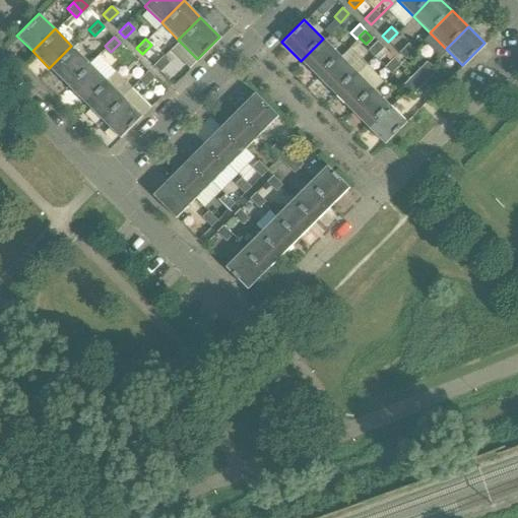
[(301,61),(318,78),(340,56),(323,39),(301,61)]
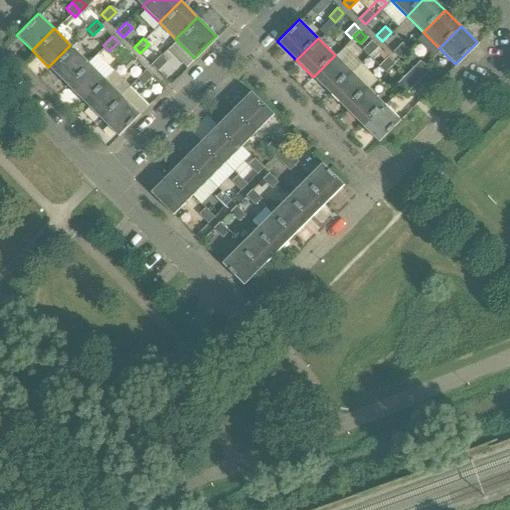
[(370,40),(361,49),(367,55),(376,46),(370,40)]
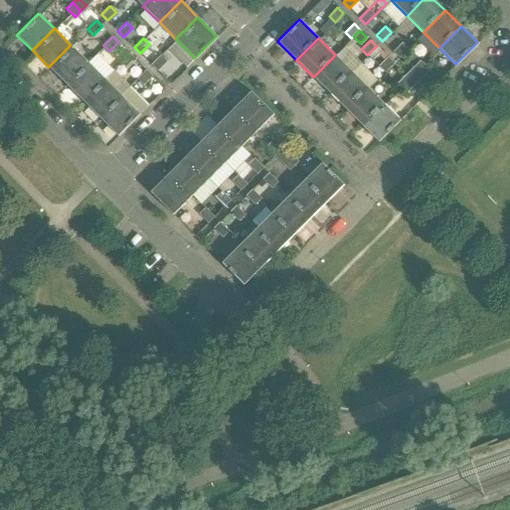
[(392,51),(398,57),(407,48),(401,42),(392,51)]
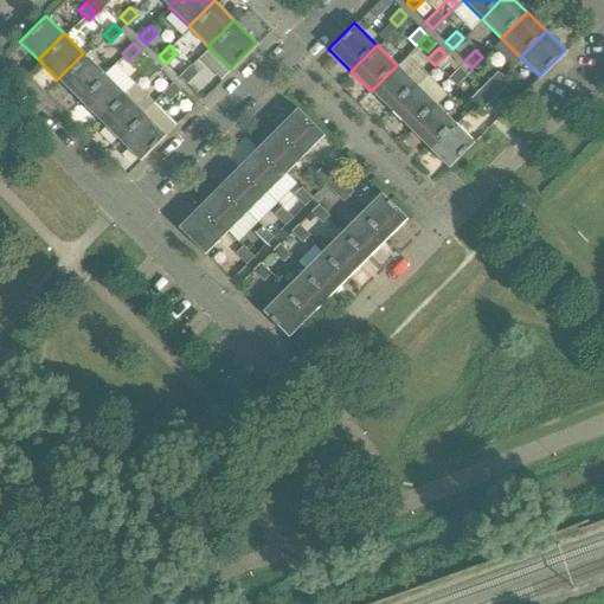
[(57,79),(77,98),(103,72),(83,53),(57,79)]
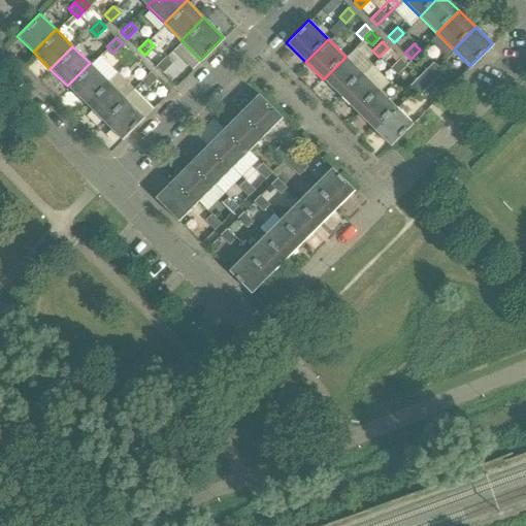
[(138,61),(132,55),(123,64),(129,70),(138,61)]
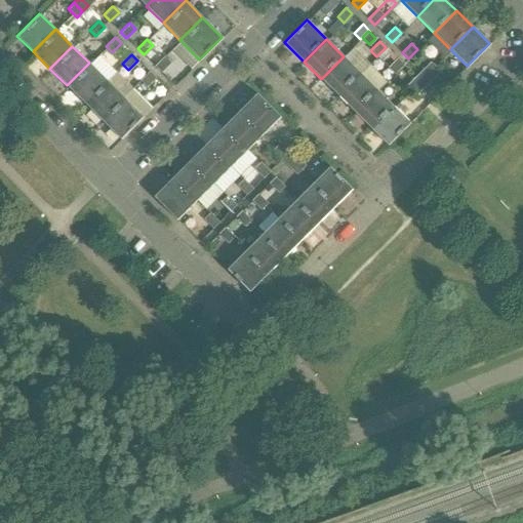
[(163,56),(154,66),(160,72),(169,63),(163,56)]
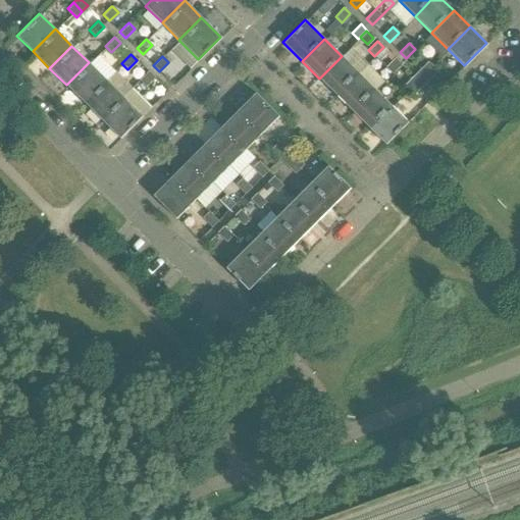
[(319,79),(335,95),(358,72),(342,56),(319,79)]
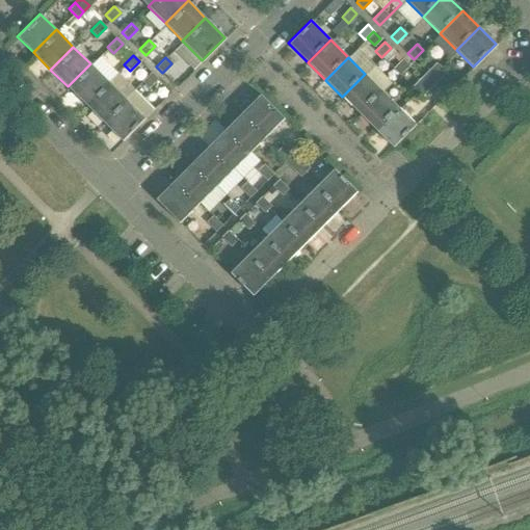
[(408,64),(402,58),(393,68),(399,74),(408,64)]
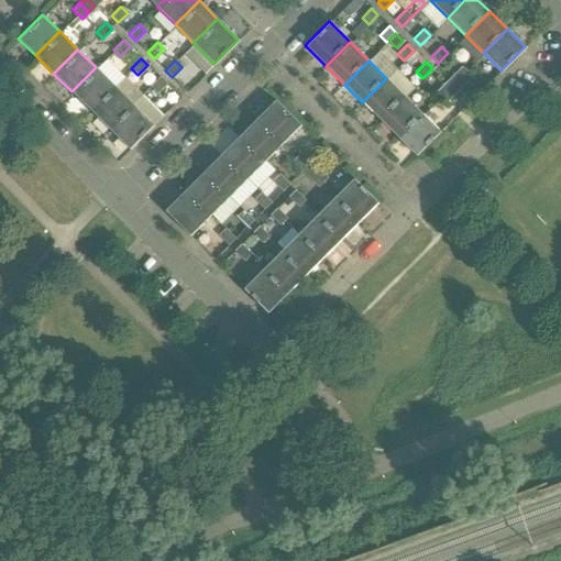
[(461,66),(454,73),(464,83),(466,80),(471,76),(461,66)]
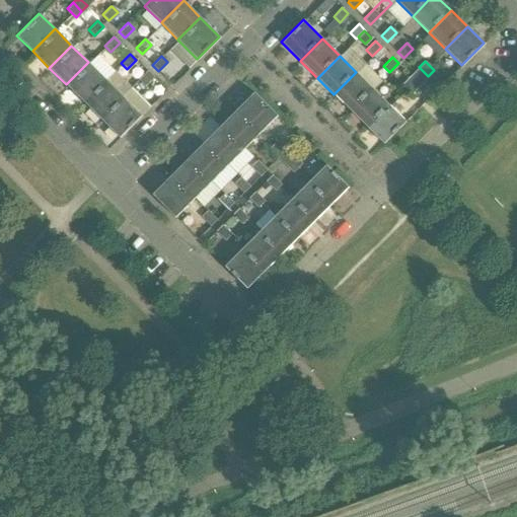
[(66,84),(82,101),(104,79),(88,62),(66,84)]
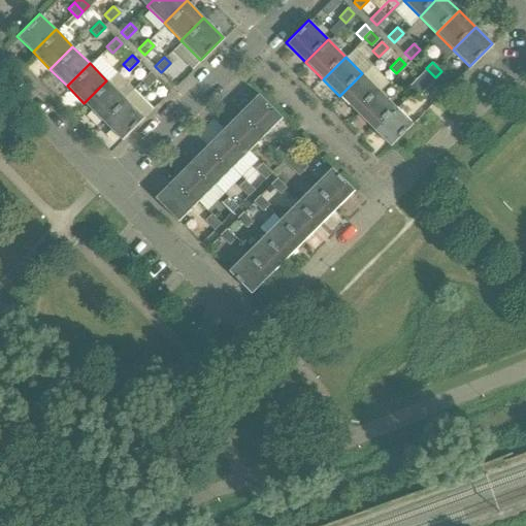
[(426,68),(420,74),(429,84),(435,77),(426,68)]
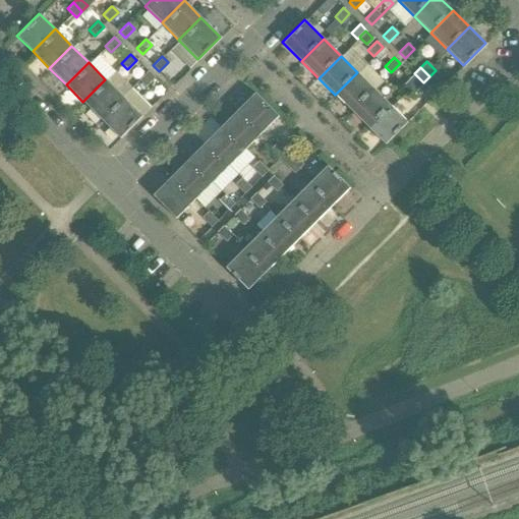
[(154,76),(148,70),(138,79),(145,85),(154,76)]
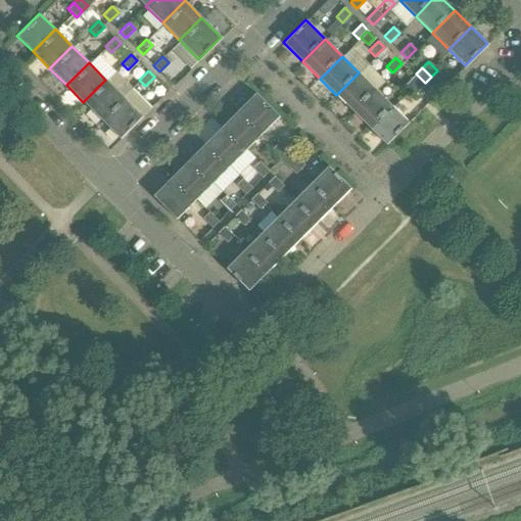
[(336,95),(353,111),(376,89),(359,73),(336,95)]
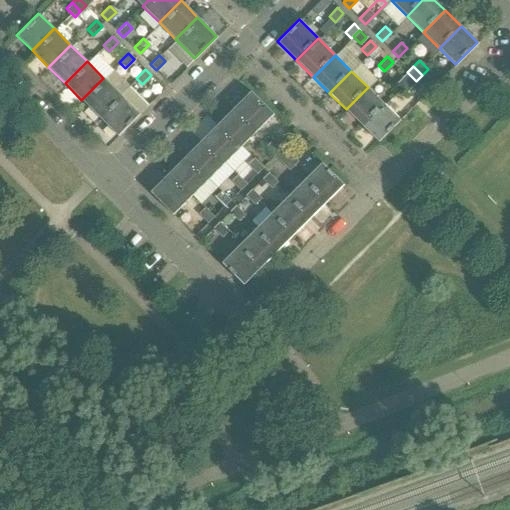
[(407,72),(401,77),(410,86),(416,81),(407,72)]
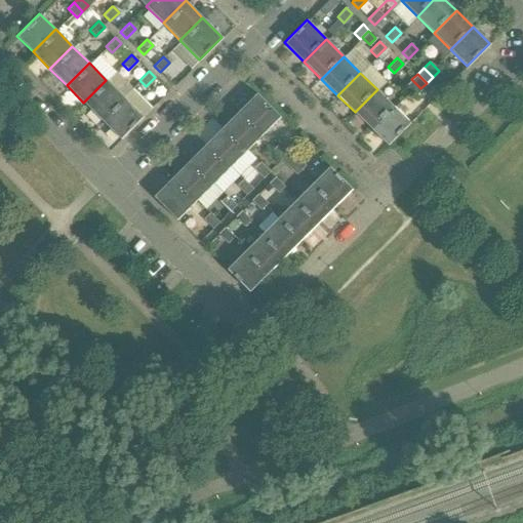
[(438,93),(445,86),(435,75),(433,77),(427,83),(438,93)]
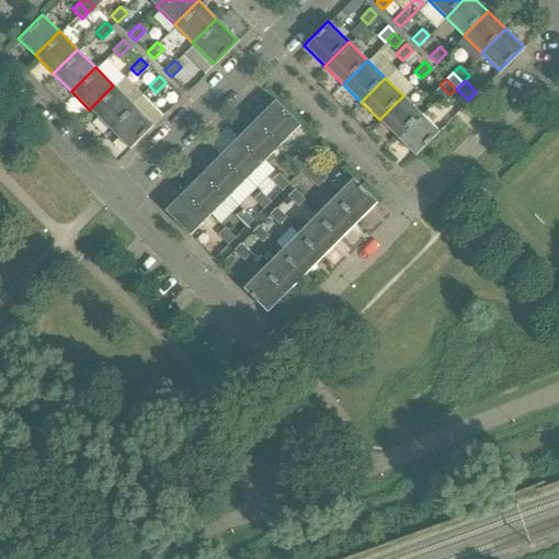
[(449,94),(440,84),(434,91),(444,101),(449,94)]
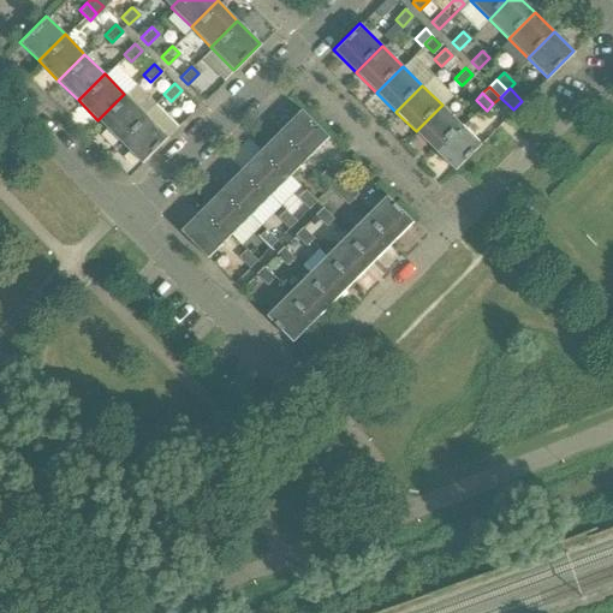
[(97,120),(118,140),(144,113),(124,94),(97,120)]
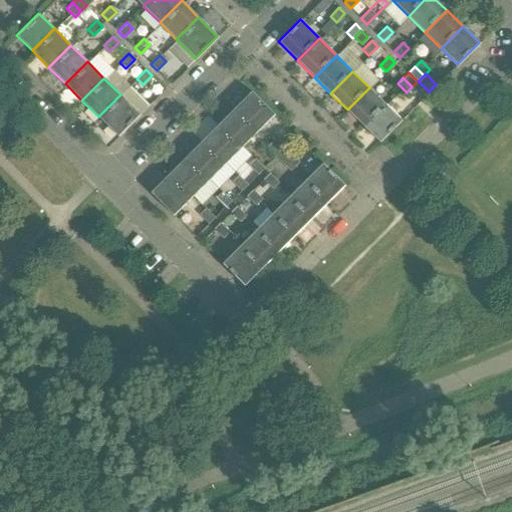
[(347,109),(363,126),(386,104),(369,87),(347,109)]
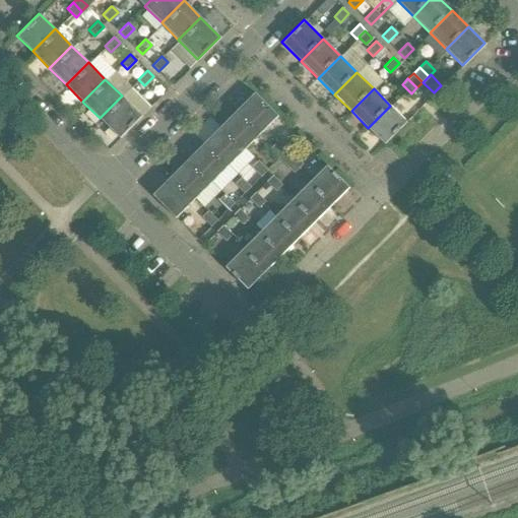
[(254,92),(238,109),(260,131),(276,115),(254,92)]
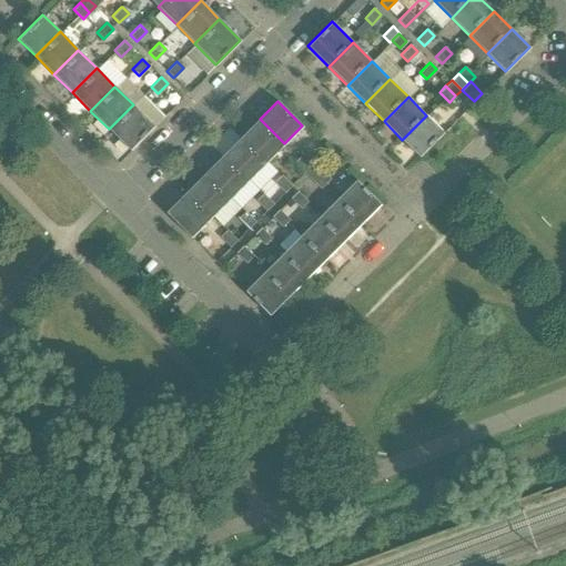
[(133,104),(109,129),(130,150),(154,125),(133,104)]
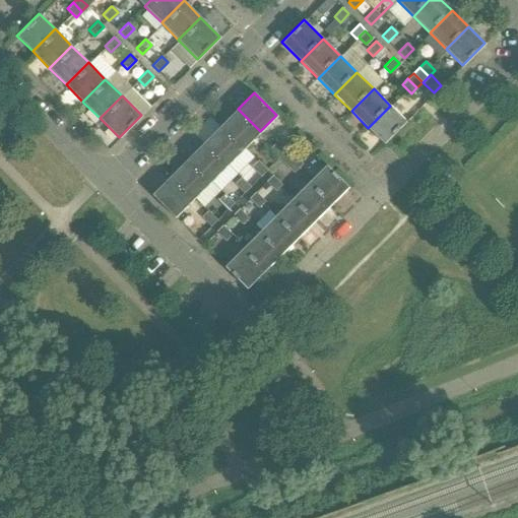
[(390,106),(368,128),(383,143),(405,121),(390,106)]
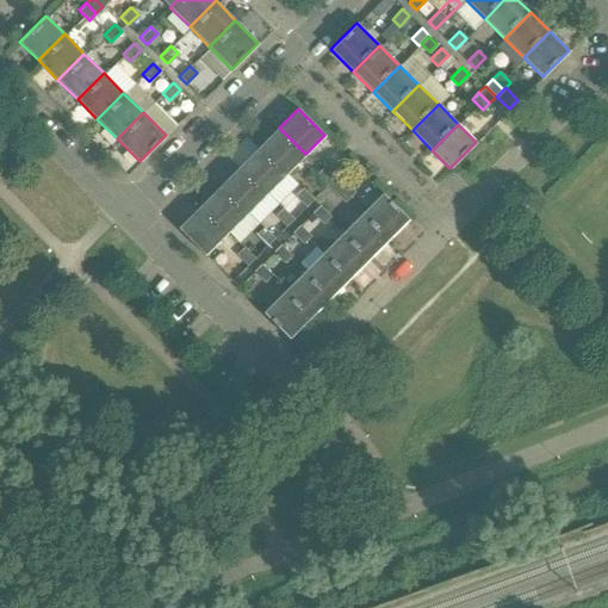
[(279,128),(260,147),(286,173),(305,154),(279,128)]
